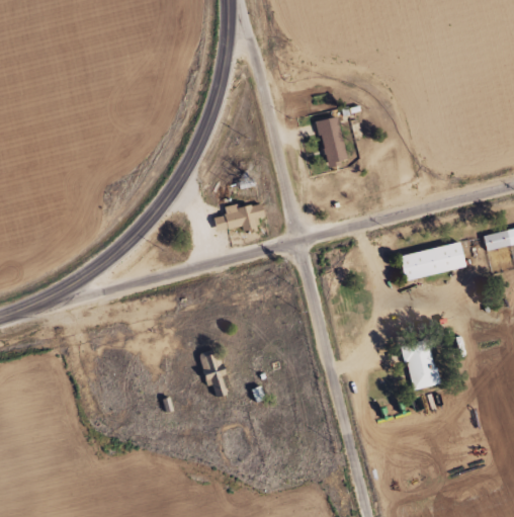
[(328,167),(349,162),(339,116),(318,120),(328,167)]
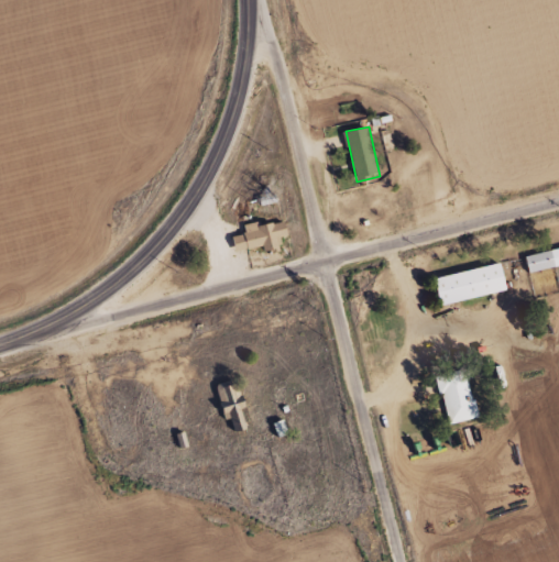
[(233,229),(237,251),(265,246),(265,252),(283,251),(281,237),(288,235),(287,221),(233,229)]
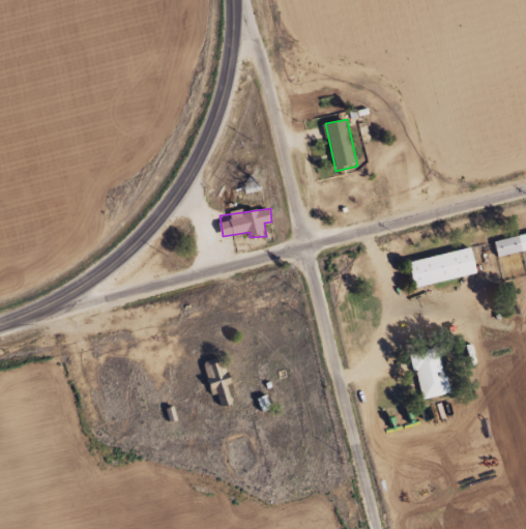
[(521,235),(495,240),(499,257),(525,252),(521,235)]
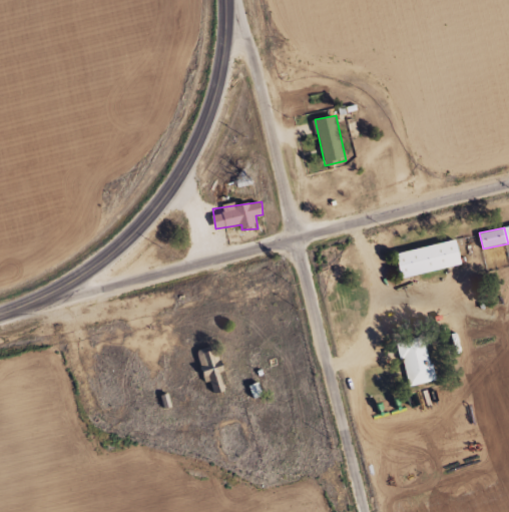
[(461,265),(456,239),(395,252),(400,279),(461,265)]
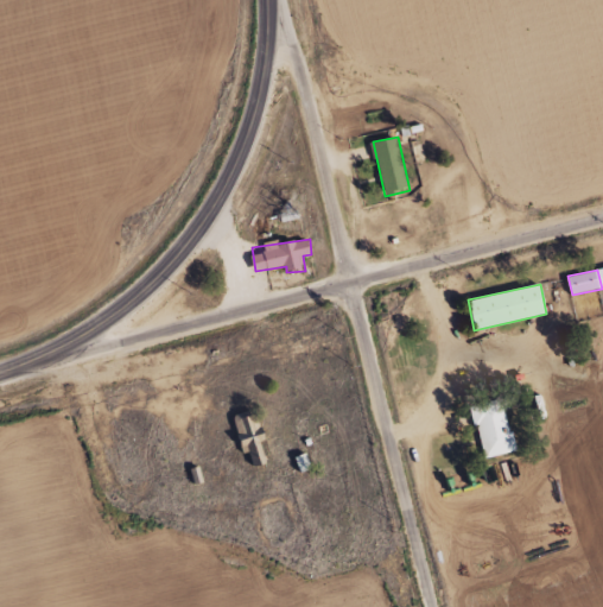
[(506,403),(474,410),(484,459),(518,450),(506,403)]
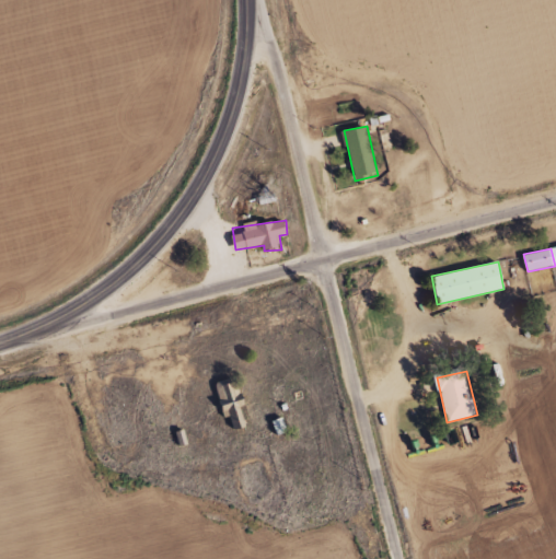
[(245,428),(240,382),(221,384),(227,430),(245,428)]
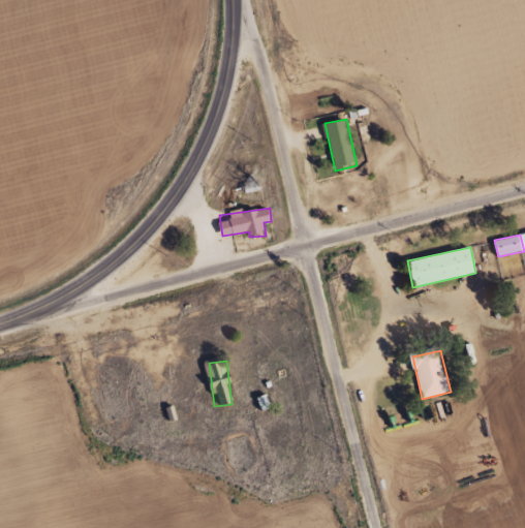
All buildings are outlined.
